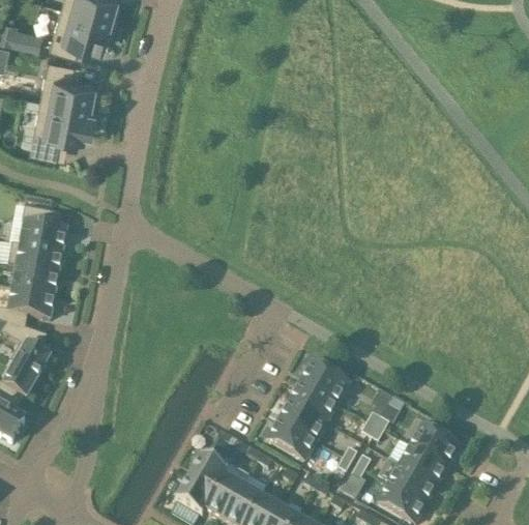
[(61,0),(60,5),(113,21),(118,3),(114,2),(114,0),(61,0)]
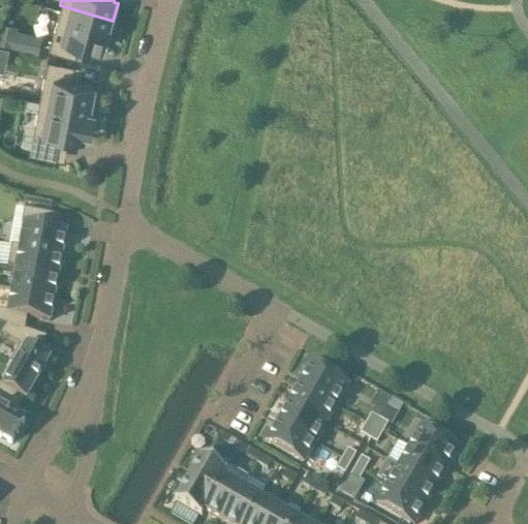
[(113,21),(60,5),(48,45),(74,53),(79,38),(101,44),(103,36),(109,37),(113,21)]
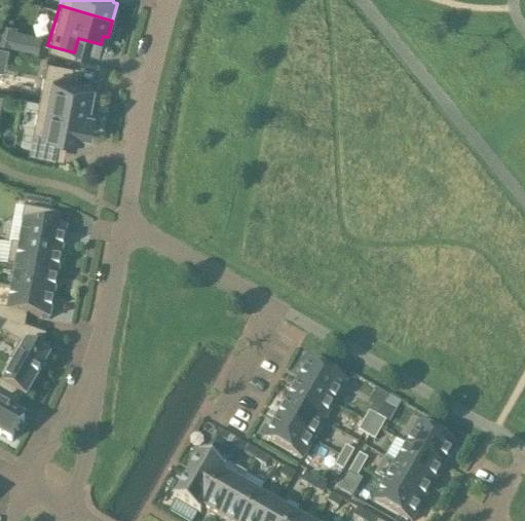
[(0,39),(38,44),(41,25),(0,19),(0,39)]
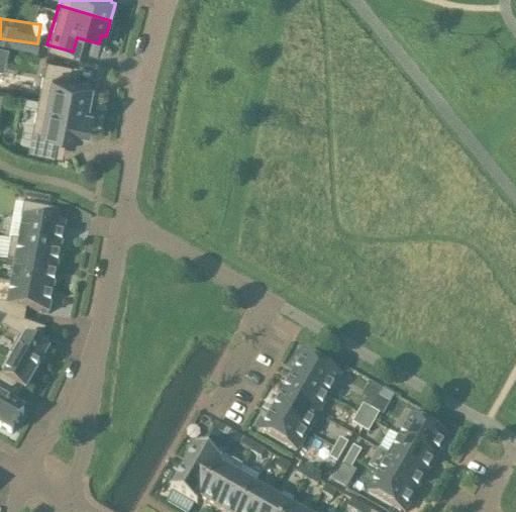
[(0,63),(5,64),(9,40),(0,38),(0,63)]
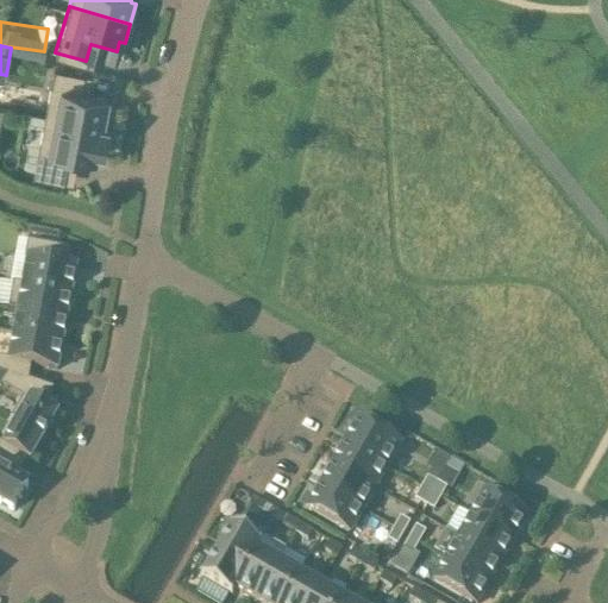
[(54,64),(44,112),(107,124),(106,123),(110,104),(106,104),(107,93),(81,88),(85,70),(54,64)]
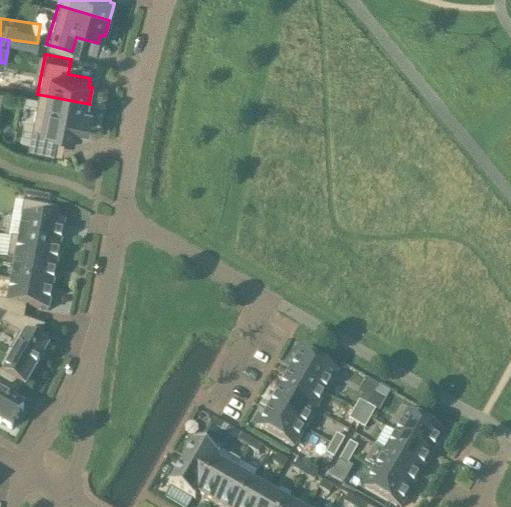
[(90,104),(37,94),(27,145),(53,150),(56,137),(62,138),(64,126),(80,129),(82,123),(86,124),(90,104)]
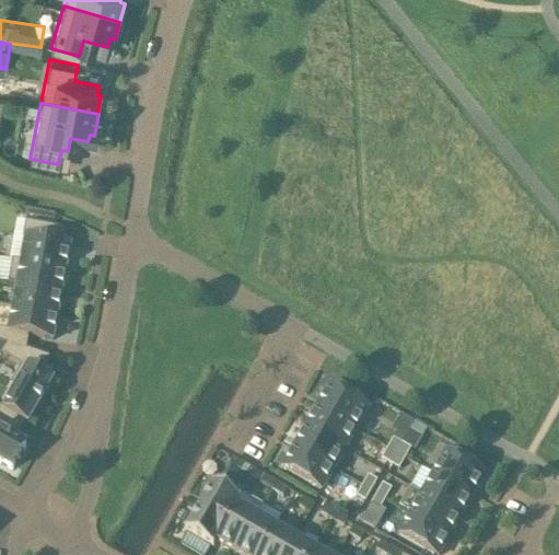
[(54,222),(24,217),(22,233),(24,234),(24,232),(50,238),(54,222)]
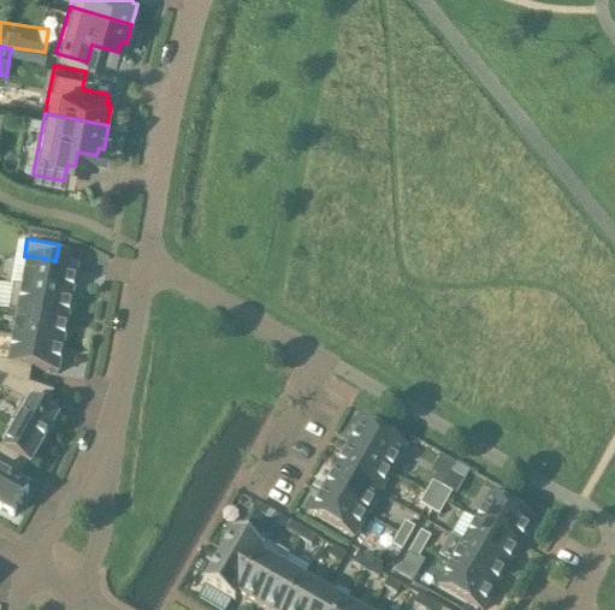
[(27,258),(22,283),(22,284),(71,292),(76,265),(55,261),(27,255),(27,258)]
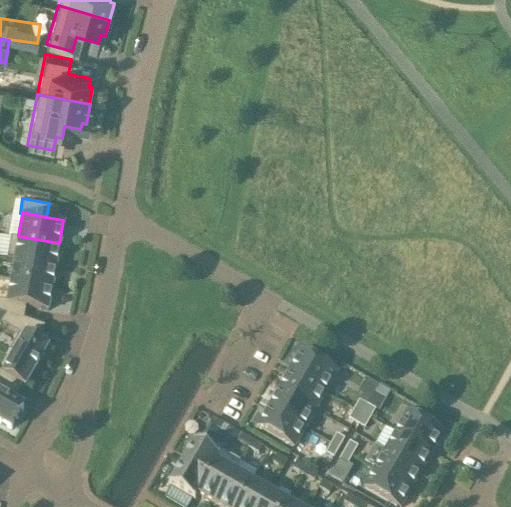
[(59,243),(18,236),(18,235),(10,233),(6,255),(14,256),(55,263),(59,243)]
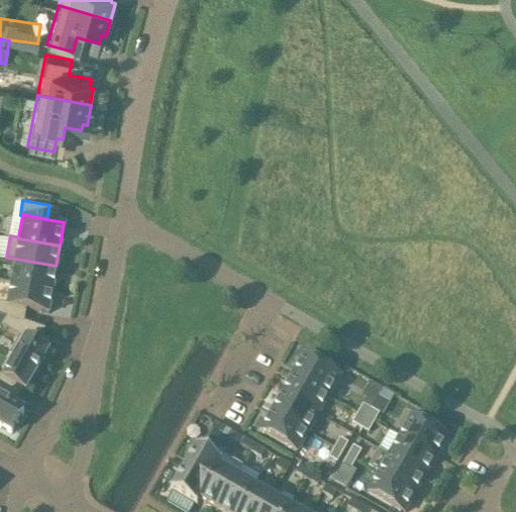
[(56,266),(14,259),(12,271),(11,279),(53,286),(56,266)]
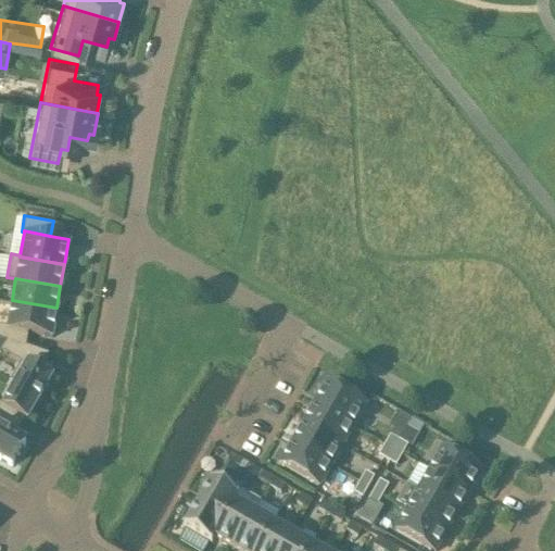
[(57,308),(12,300),(8,324),(0,322),(0,335),(5,338),(5,337),(25,343),(25,342),(27,328),(51,333),(57,308)]
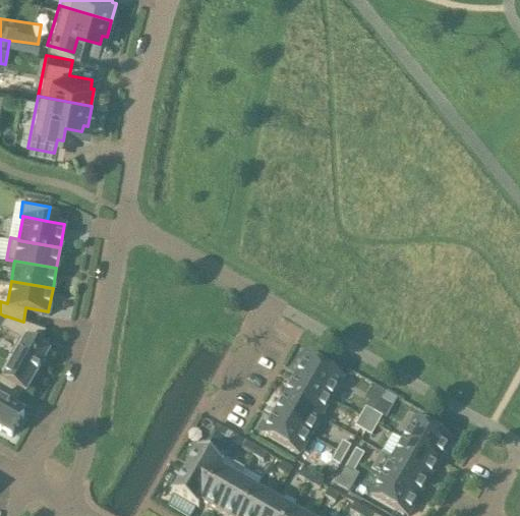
[(16,355),(4,377),(3,378),(20,387),(20,388),(25,391),(48,351),(37,344),(45,328),(23,321),(23,322),(5,316),(5,317),(0,325),(20,337),(11,353),(16,355)]
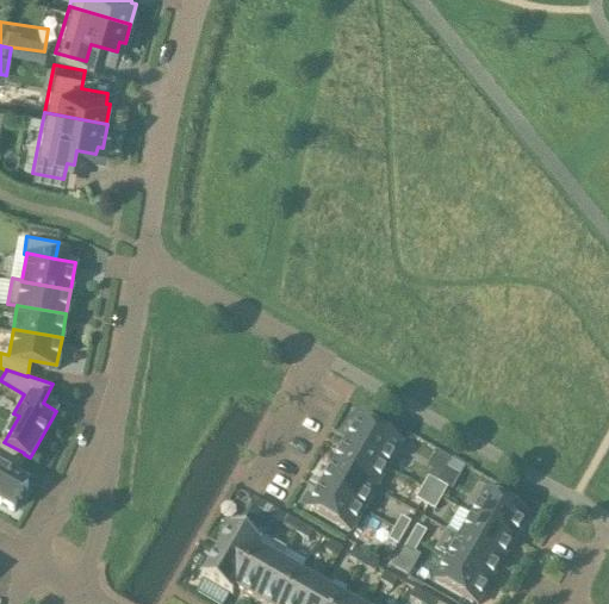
[(358,415),(343,440),(386,465),(401,440),(358,415)]
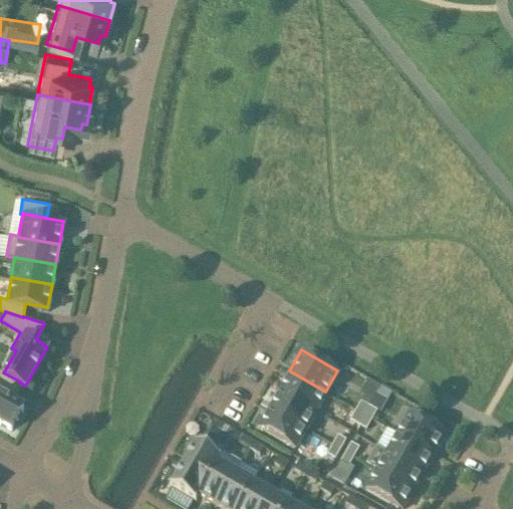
[(10,399),(20,383),(20,382),(3,372),(4,371),(0,369),(0,422),(11,428),(23,406),(10,399)]
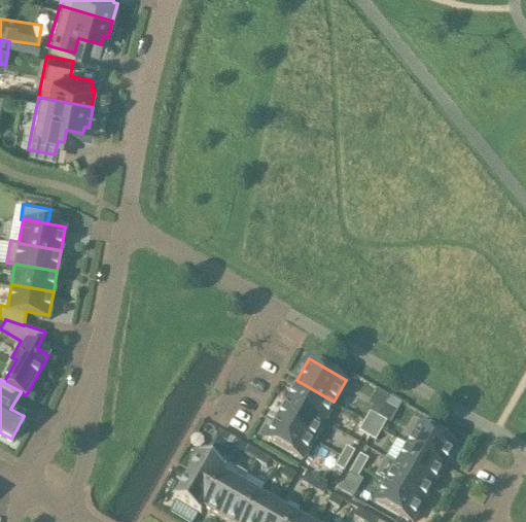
[(334,402),(296,380),(286,398),(323,419),(334,402)]
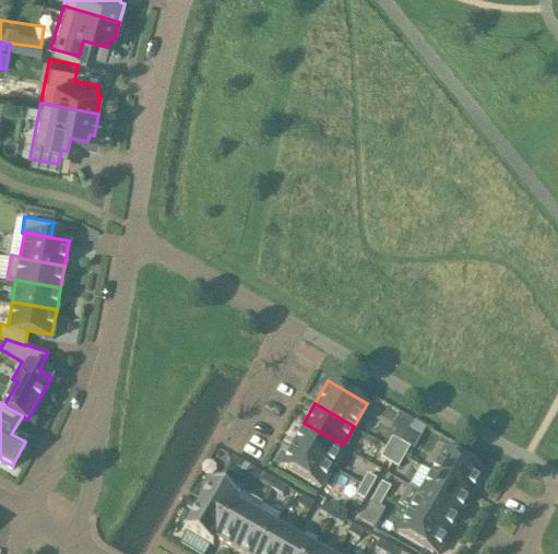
[(379,452),(402,463),(423,420),(400,409),(379,452)]
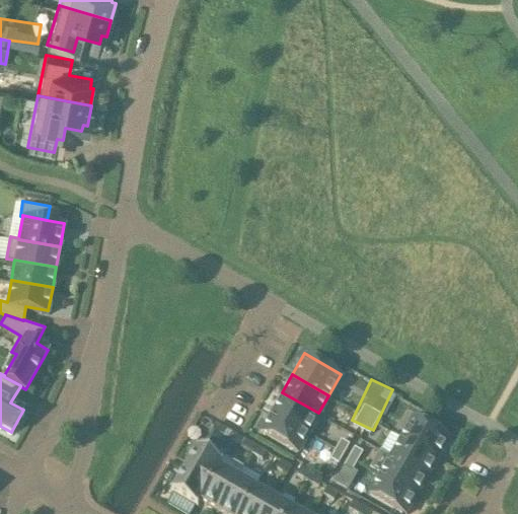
[(272,410),(308,431),(318,413),(282,392),(272,410)]
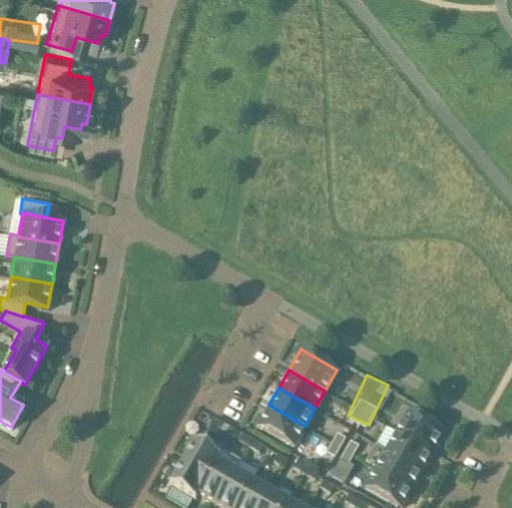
[(305,426),(269,405),(258,424),(295,444),(305,426)]
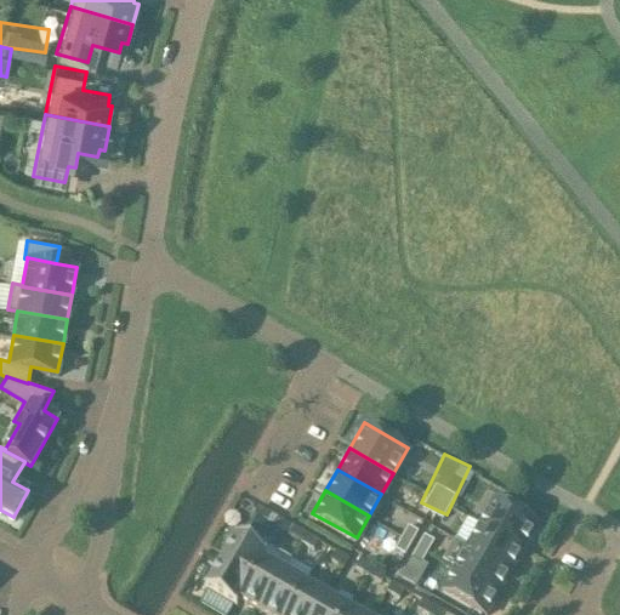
[(479,522),(523,546),(536,522),(493,496),(479,522)]
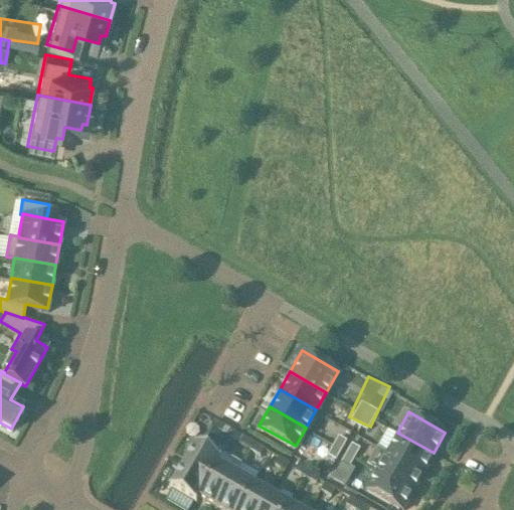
[(203,436),(224,446),(233,427),(212,416),(203,436)]
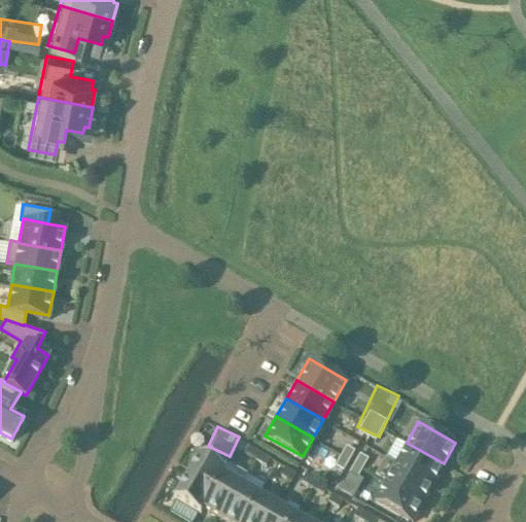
[(345,442),(335,461),(348,467),(339,486),(349,492),(370,454),(345,442)]
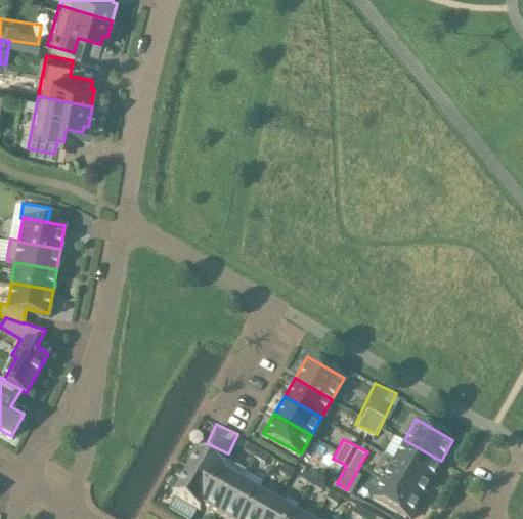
[(393,458),(431,479),(441,461),(404,440),(393,458)]
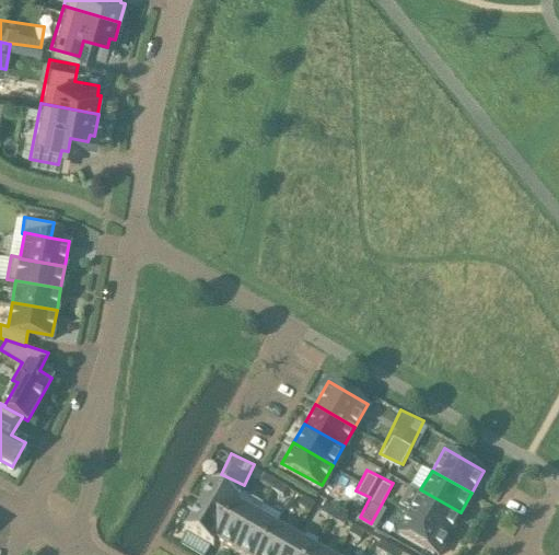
[(197,505),(224,520),(235,501),(236,501),(240,496),(211,480),(197,505)]
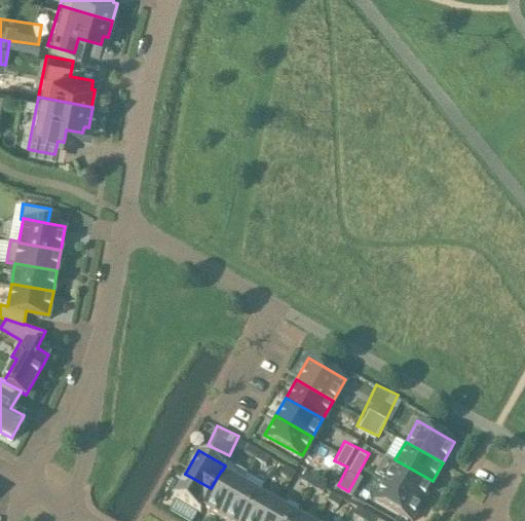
[(384,478),(421,499),(433,481),(395,459),(384,478)]
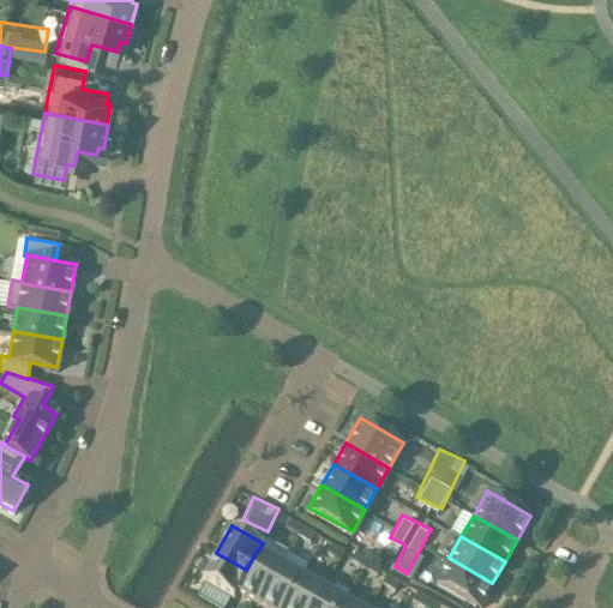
[(258,549),(246,570),(235,590),(236,590),(257,602),(280,561),(259,549),(258,549)]
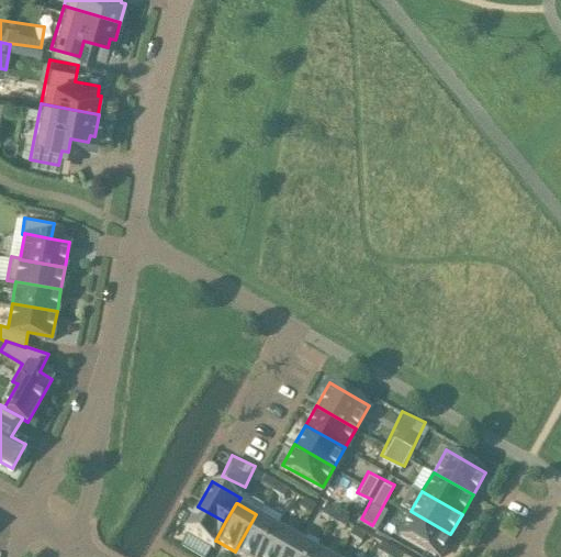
[(225,522),(198,507),(184,530),(213,546),(216,541),(215,541),(225,522)]
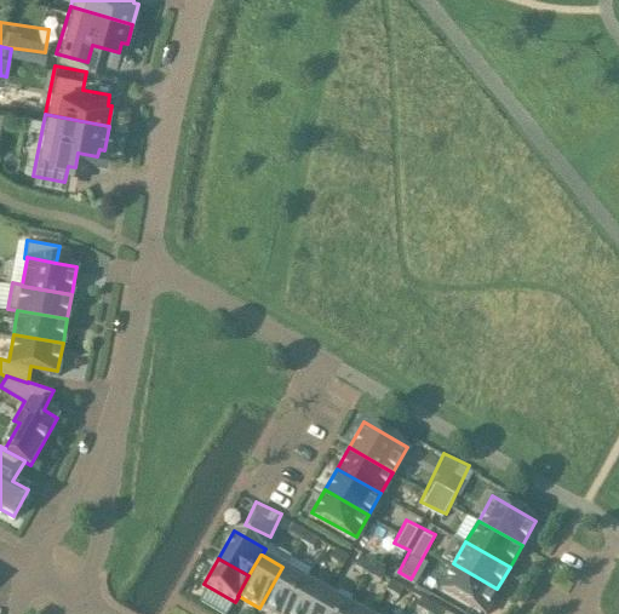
[(485,610),(497,589),(453,563),(441,586),(485,610)]
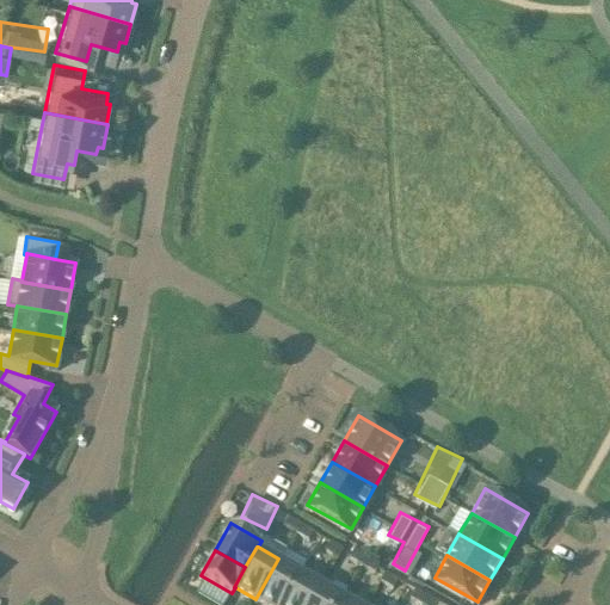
[(266,604),(279,604),(300,570),(278,559),(256,599),(266,604)]
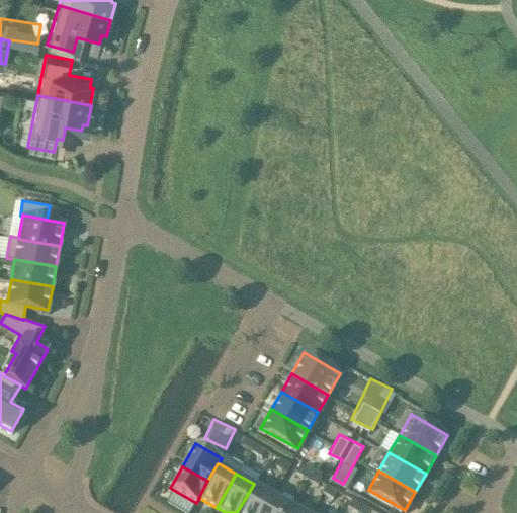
[(254,484),(237,512),(260,512),(272,494),(254,484)]
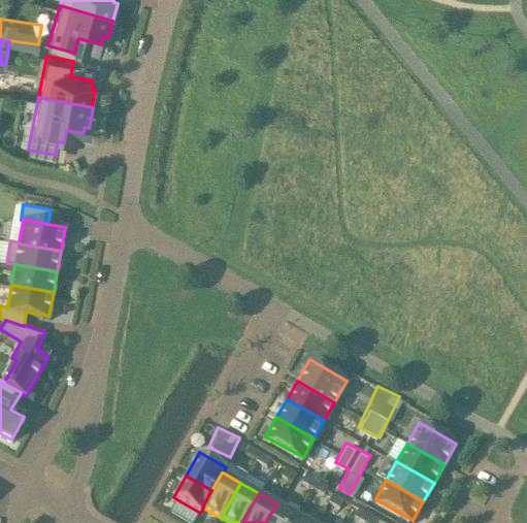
[(290,522),(295,514),(277,503),(265,522),(290,522)]
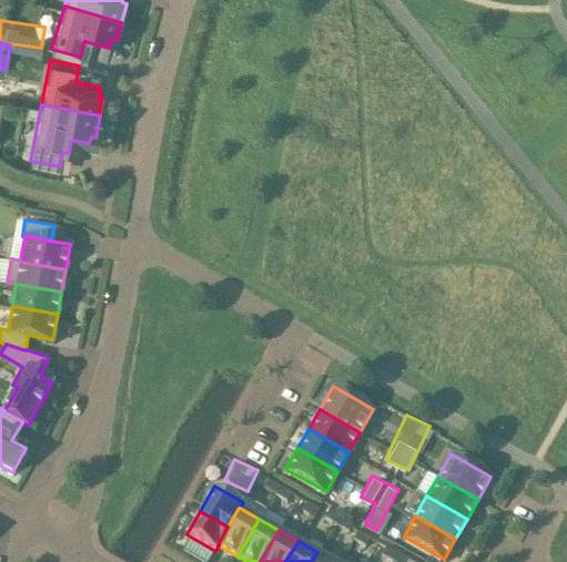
[(334,561),(317,552),(312,561),(334,561)]
